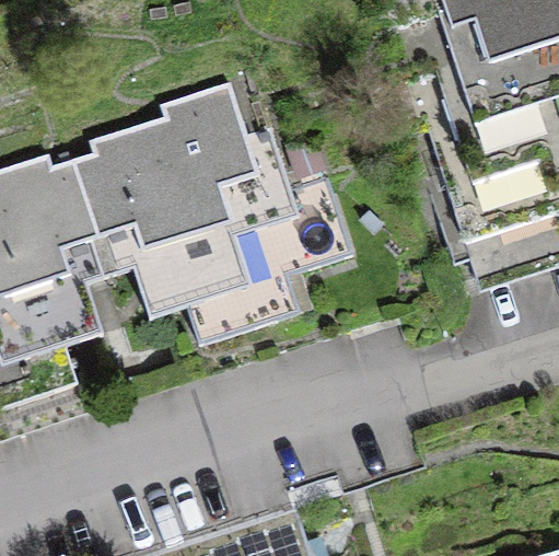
[(558,26),(558,0),(441,0),(443,6),(459,1),(476,53),(558,26)]
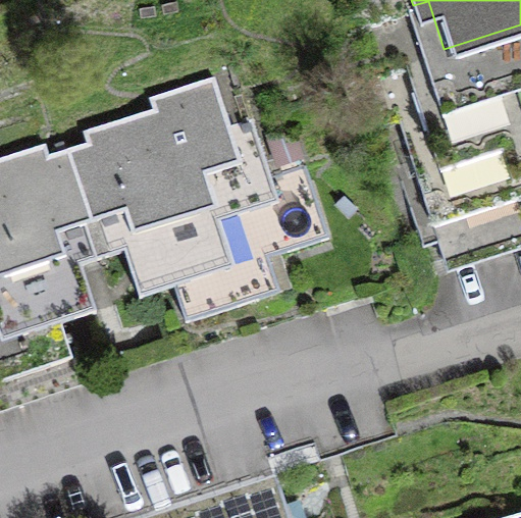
[(520,24),(444,49),(428,1),(413,5),(407,7),(422,56),(437,103),(459,96),(520,76),(520,24)]
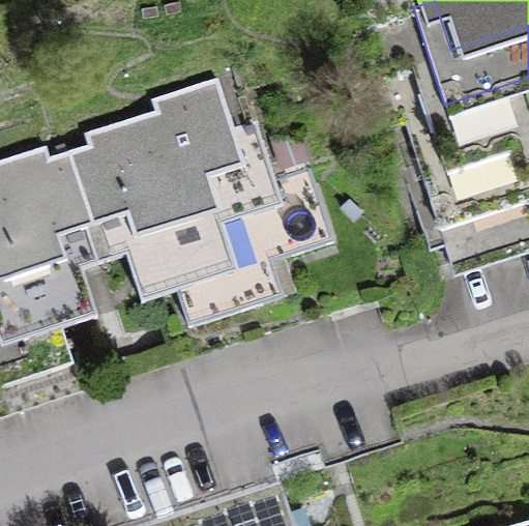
[(427,112),(445,171),(528,143),(528,78),(444,105),(429,57),(411,62),(427,112)]
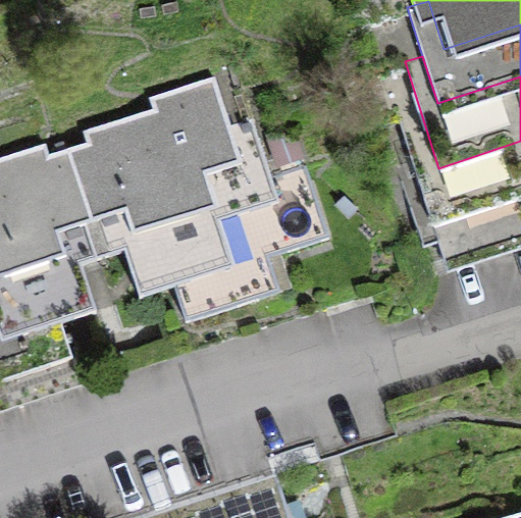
[(226,122),(212,75),(149,96),(153,108),(83,131),(87,142),(66,149),(88,217),(117,207),(121,221),(224,189),(217,166),(239,159),(226,122)]
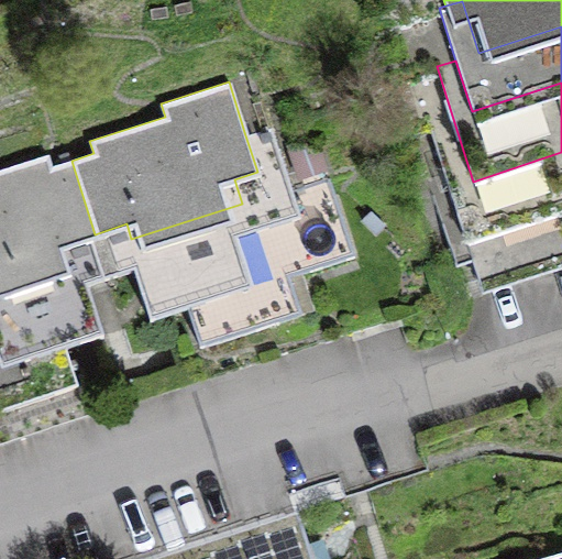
[(429,127),(465,243),(561,212),(561,152),(473,182),(453,119),(429,127)]
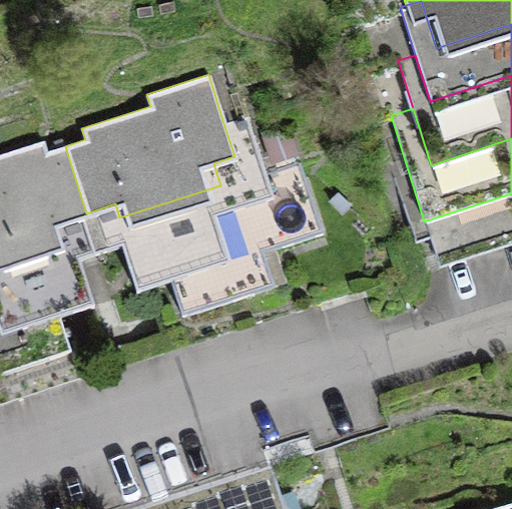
[(265,170),(246,113),(222,120),(234,156),(213,163),(220,185),(119,217),(115,203),(86,213),(98,252),(121,244),(136,291),(223,262),(205,204),(270,184),(265,170)]
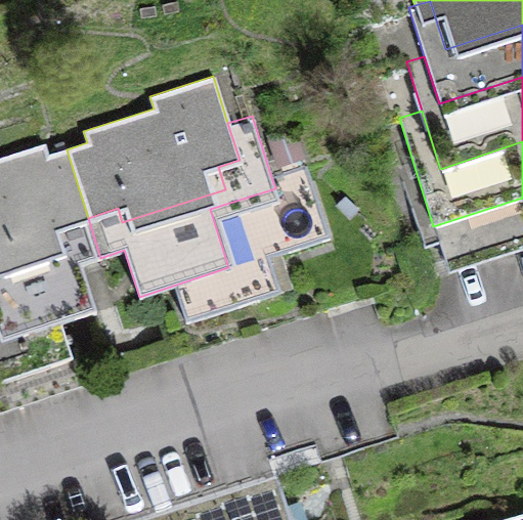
[(88,218),(67,149),(46,156),(43,144),(0,158),(0,261),(67,241),(61,226),(88,218)]
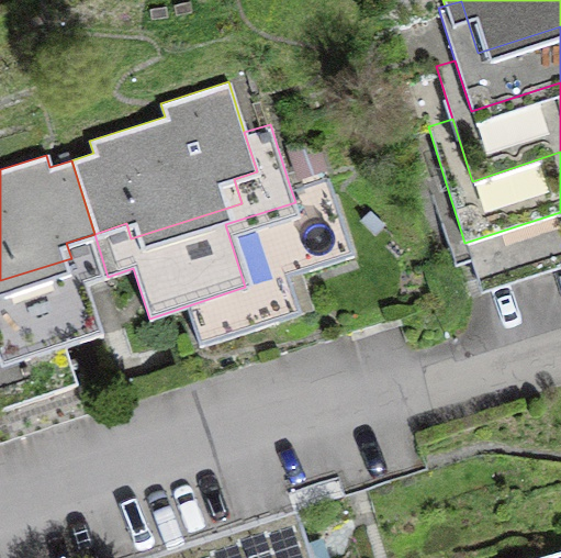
[(245,287),(187,307),(199,344),(278,319),(266,281),(354,253),(328,175),(290,187),(295,202),(225,224),(245,287)]
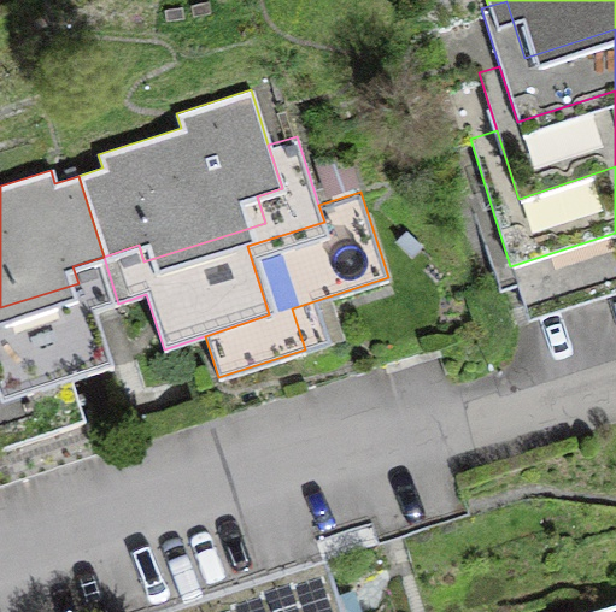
[(118,304),(104,257),(72,266),(78,283),(0,307),(0,366),(11,398),(70,380),(112,365),(94,311),(118,304)]
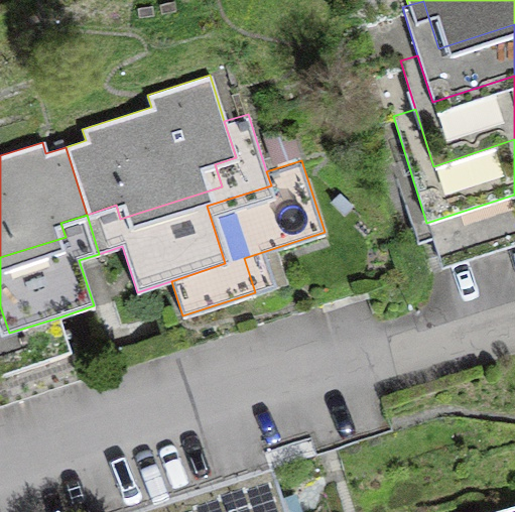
[(0,374),(71,352),(58,317),(9,333),(0,306),(0,374)]
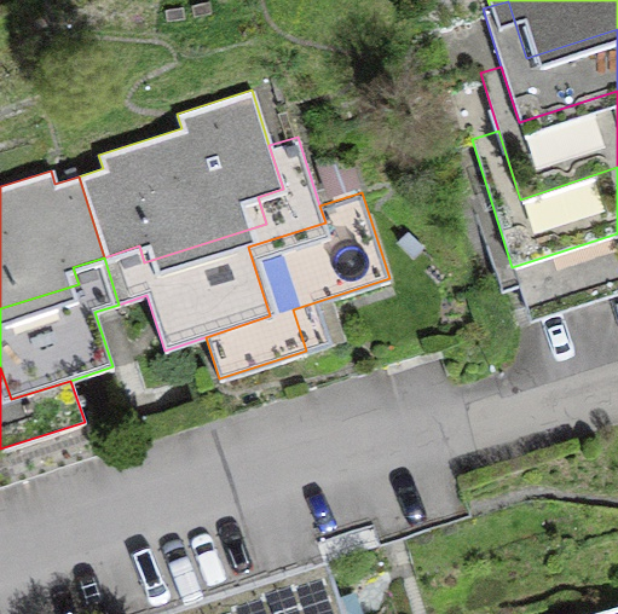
[(340,602),(390,586),(369,522),(319,538),(327,559),(340,602)]
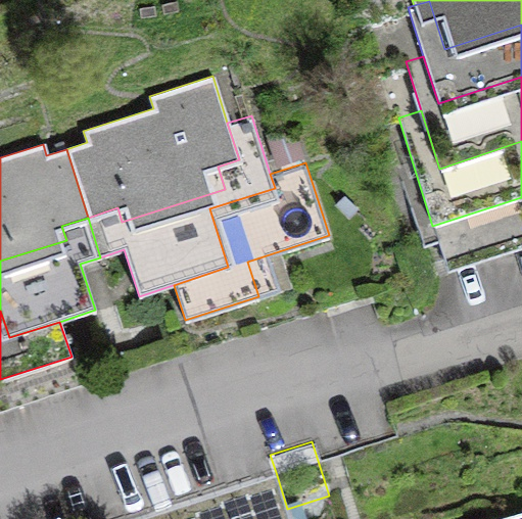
[(276,472),(130,518),(290,518),(287,509),(276,472)]
